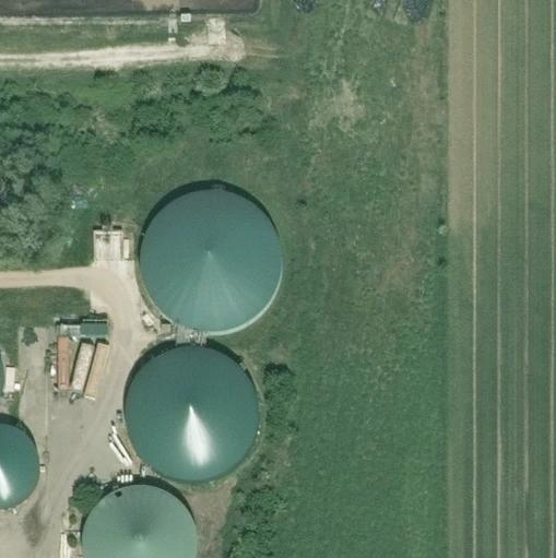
[(139,258),(142,281),(152,300),(168,317),(189,328),(212,331),(234,327),(255,316),(271,298),(280,275),(281,251),(274,228),(260,209),(240,194),(217,188),(193,190),(172,200),(154,215),(143,235),(139,258)]
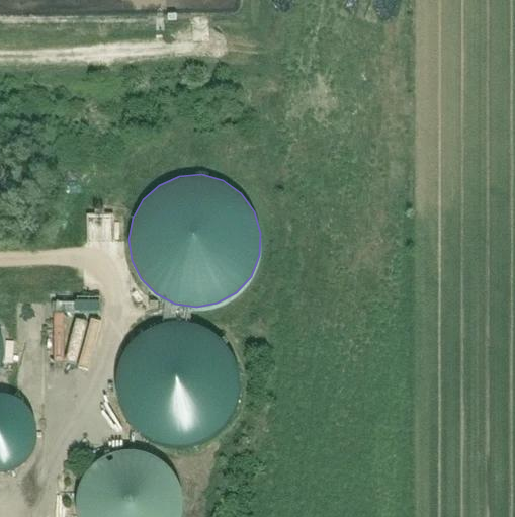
[(83,314),(107,312),(106,300),(82,302),(83,314)]
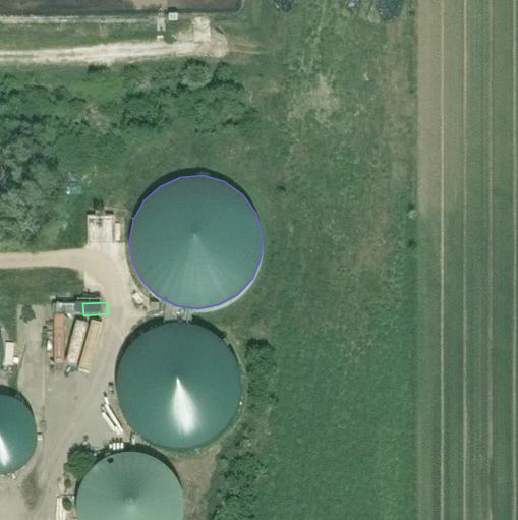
[(57,315),(68,315),(69,369),(103,368),(103,323),(97,323),(97,315),(81,315),(81,305),(57,305),(57,315)]
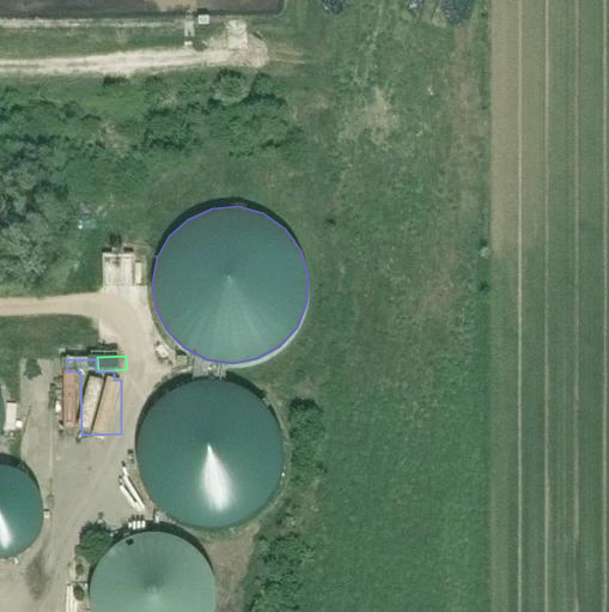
[(79,428),(79,373),(68,373),(68,428),(79,428)]
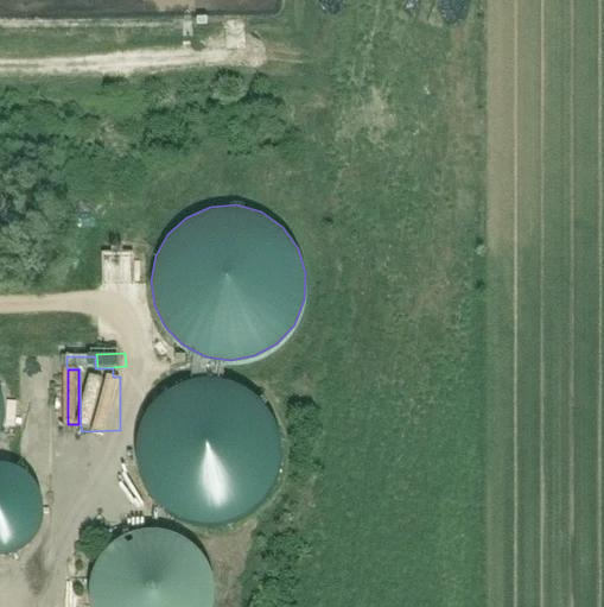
[(146,491),(163,507),(183,518),(205,522),(228,518),(250,506),(267,488),(278,465),(279,440),(272,416),(256,396),(235,381),(211,375),(185,378),(163,389),(147,405),(137,425),(133,448),(137,470),(146,491)]
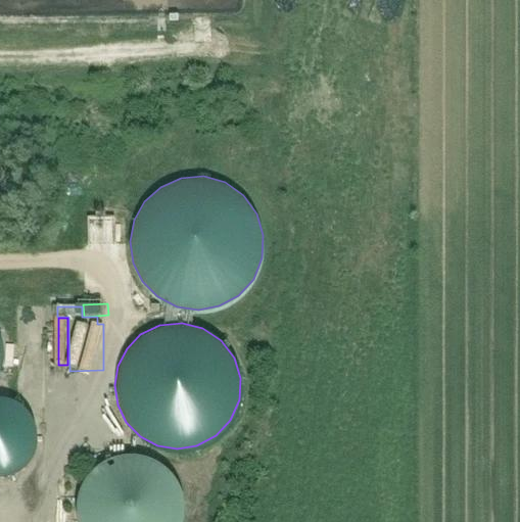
[(0,472),(9,470),(20,465),(29,457),(35,445),(37,433),(35,422),(29,411),(19,402),(8,397),(0,396),(0,472)]
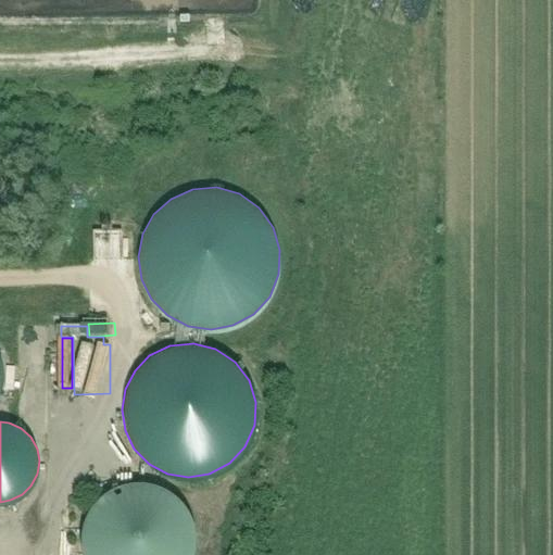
[(83,554),(195,554),(198,545),(197,527),(189,509),(177,495),(162,486),(143,481),(125,482),(108,490),(92,504),(84,521),(80,541),(83,554)]
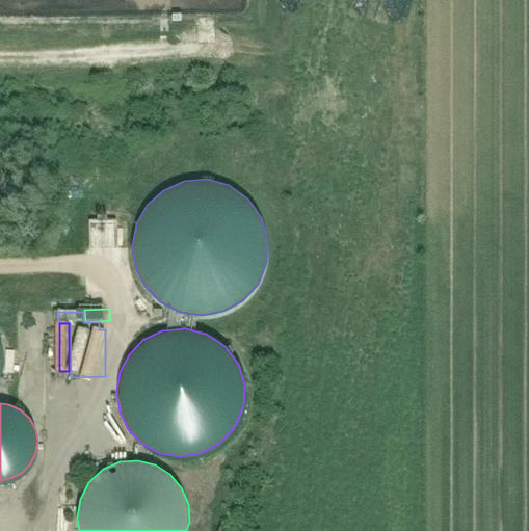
All buildings are outlined.
